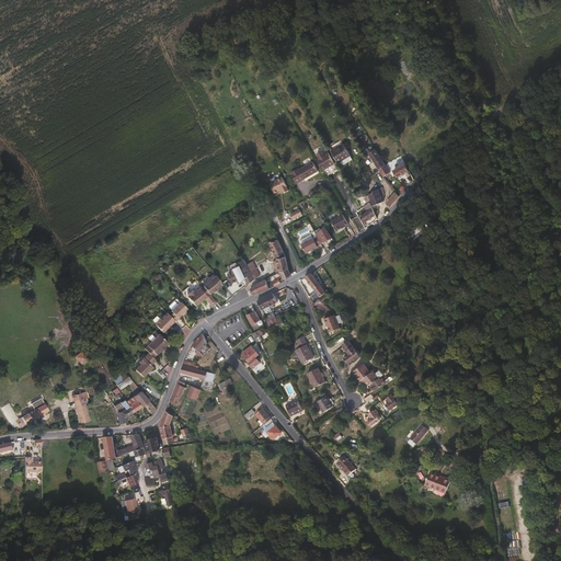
[(339,160),(351,152),(344,139),(331,147),(333,150),(339,160)]
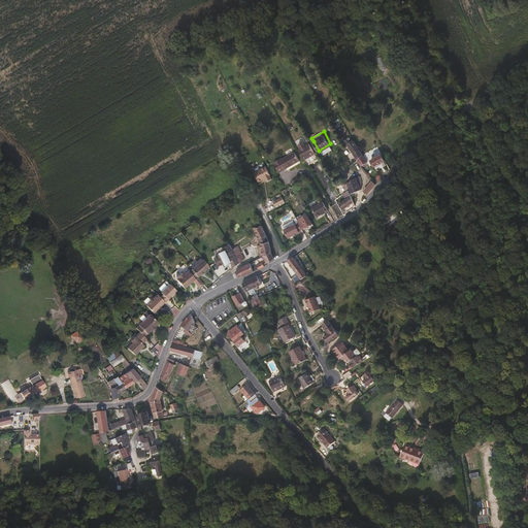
[(314,152),(309,144),(306,146),(304,142),(302,143),(309,158),(316,155),(314,152)]
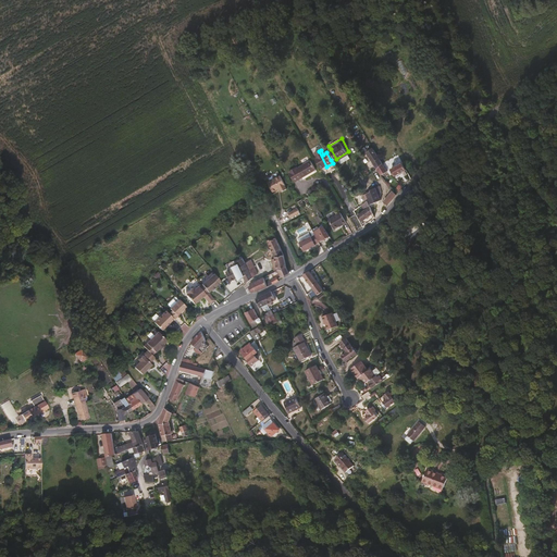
[(383,165),(374,150),(368,155),(370,158),(375,169),(376,170),(383,165)]
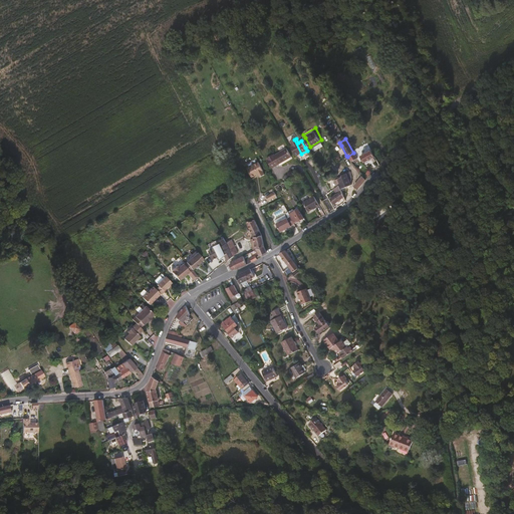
[(301,154),(294,140),(291,142),(293,145),(291,147),(297,157),(301,154)]
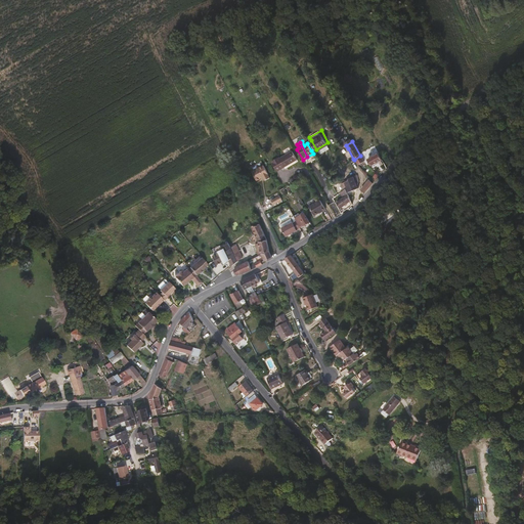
[(278,156),(276,158),(271,160),(272,161),(271,162),(276,171),(297,160),(292,150),(279,158),(278,156)]
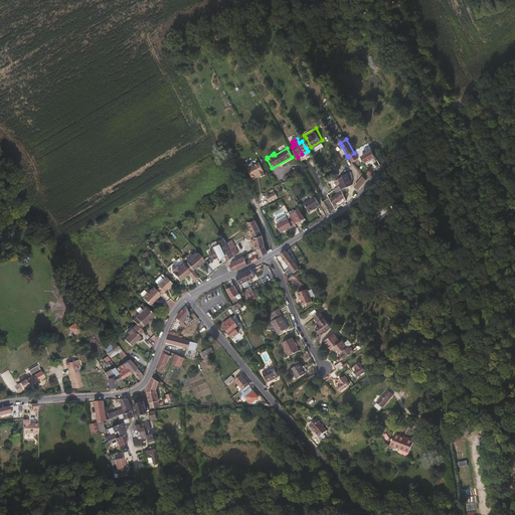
[(362,163),(359,160),(360,159),(358,157),(356,158),(354,153),(348,157),(350,159),(351,162),(350,163),(356,168),(362,163)]
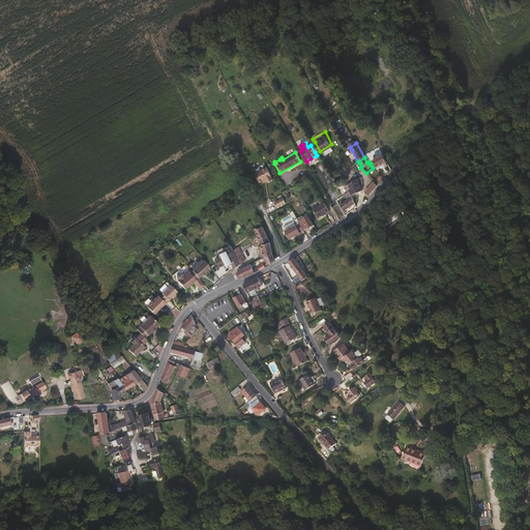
[(377,170),(384,166),(388,163),(384,157),(374,165),(377,170)]
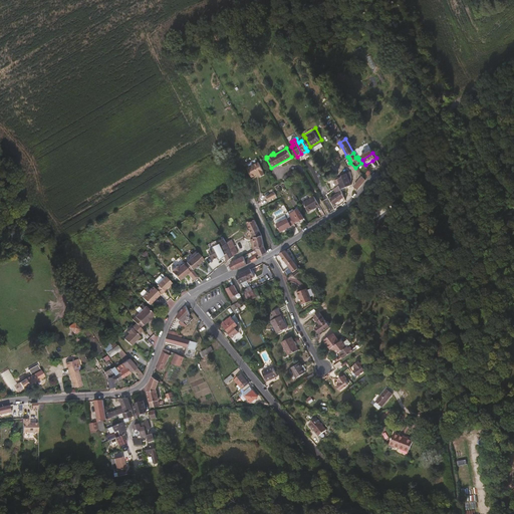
[(339,162),(335,155),(331,158),(335,166),(339,162)]
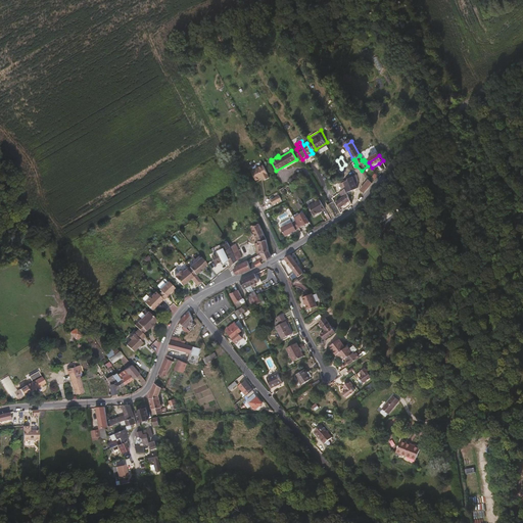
[(269,177),(267,174),(268,174),(263,164),(250,171),(255,180),(263,176),(265,180),(269,177)]
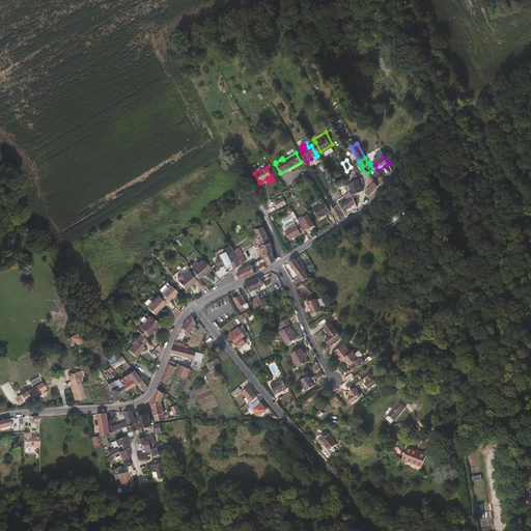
[(379,187),(386,179),(382,175),(380,178),(376,182),(374,183),(379,187)]
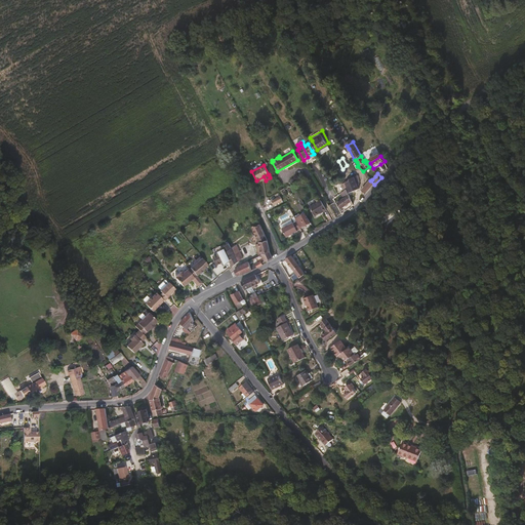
[(350,194),(358,190),(360,189),(360,187),(359,187),(358,184),(359,183),(357,175),(350,179),(348,182),(344,185),(347,190),(350,194)]
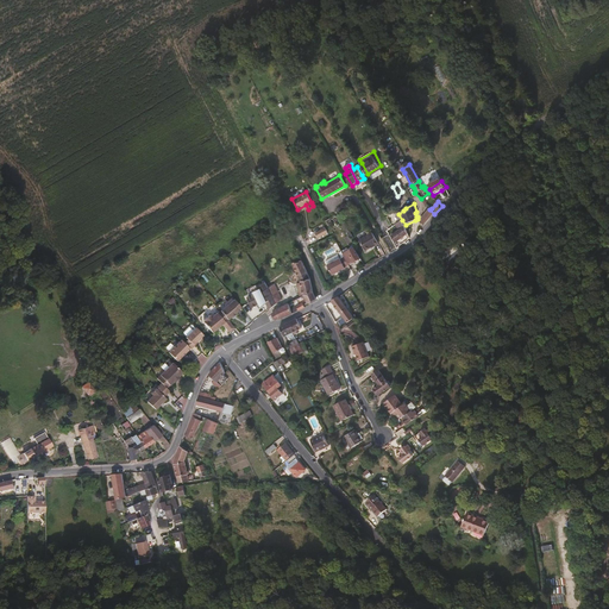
[(394,214),(399,223),(401,230),(405,227),(402,220),(399,214),(399,212),(394,214)]
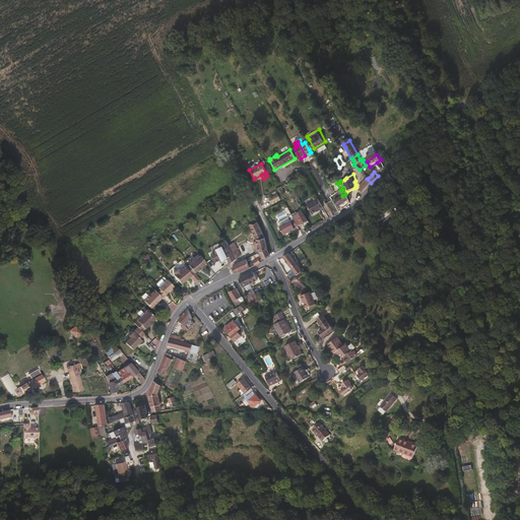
[(361,193),(367,187),(363,184),(359,189),(359,190),(359,191),(361,193)]
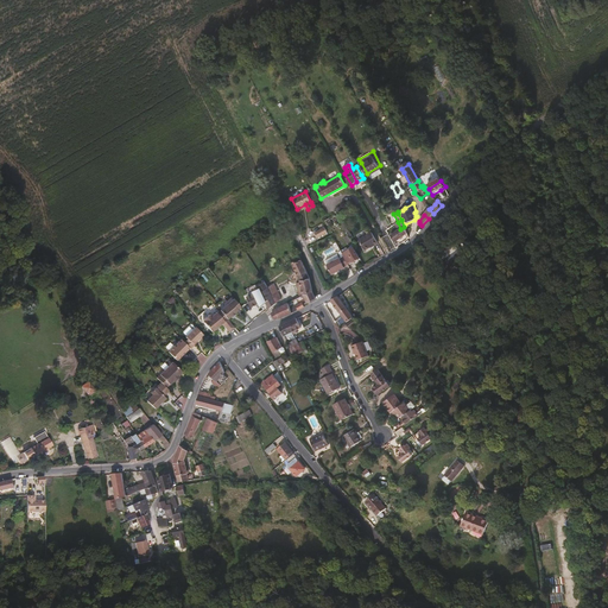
[(349,239),(342,225),(337,227),(343,238),(344,238),(346,241),(349,239)]
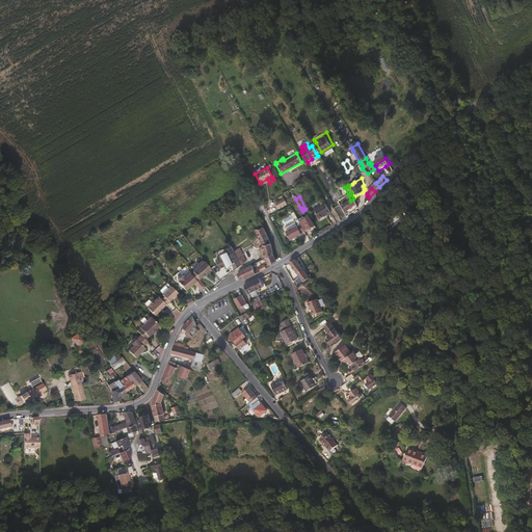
[(356,205),(353,198),(350,201),(345,204),(341,208),(344,213),(354,206),(356,205)]
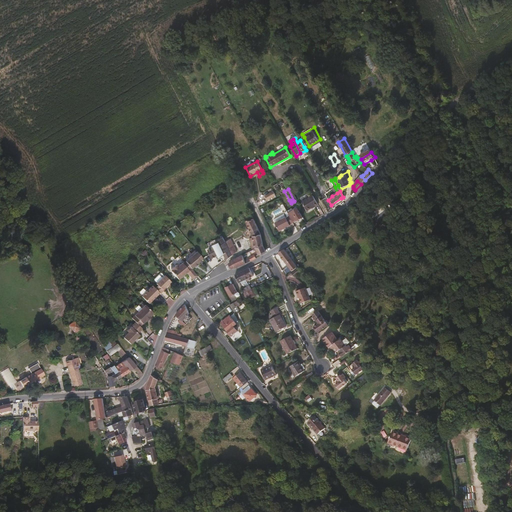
[(267,200),(275,196),(273,192),(270,193),(264,196),(267,200)]
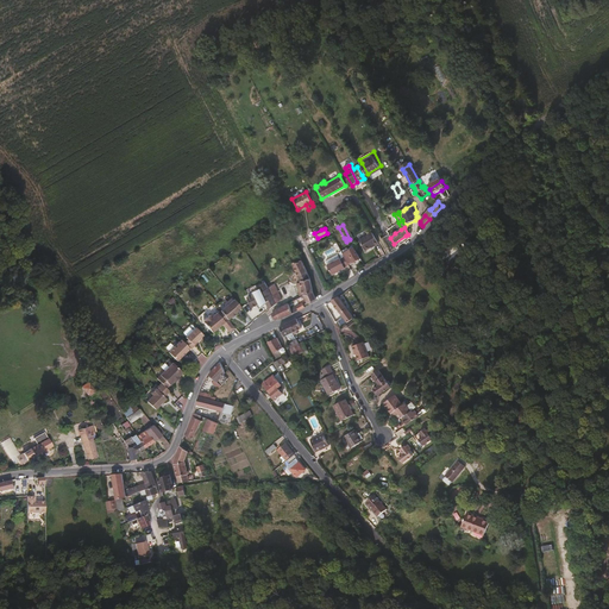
[(377,244),(371,233),(358,242),(364,252),(377,244)]
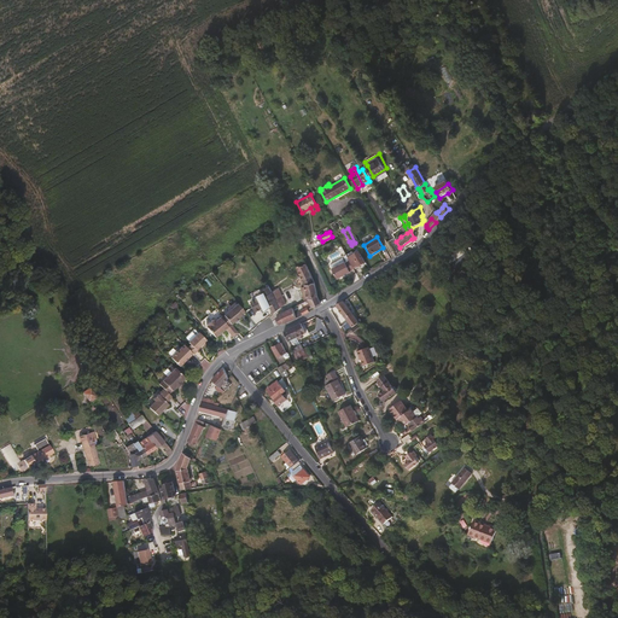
[(353,269),(357,266),(365,263),(357,249),(354,250),(350,252),(345,255),(349,262),(353,268),(353,269)]
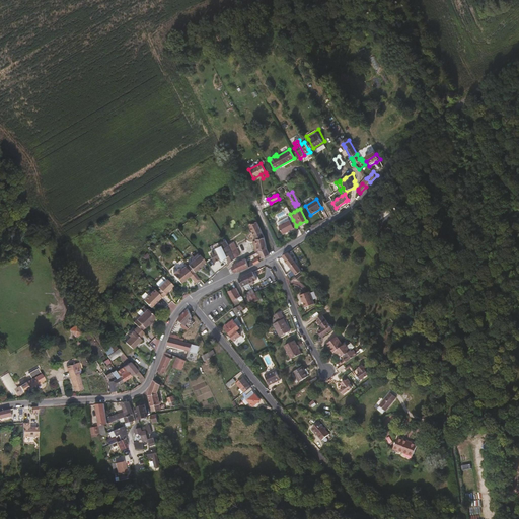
[(293,229),(297,227),(296,226),(296,225),(293,220),(290,222),(289,221),(278,227),(283,235),(294,229),(293,229)]
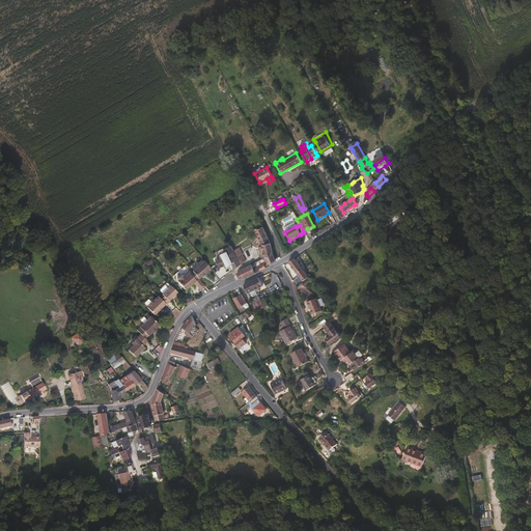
[(267,257),(273,254),(272,250),(270,240),(267,234),(263,227),(261,229),(257,231),(261,241),(263,245),(264,252),(267,257)]
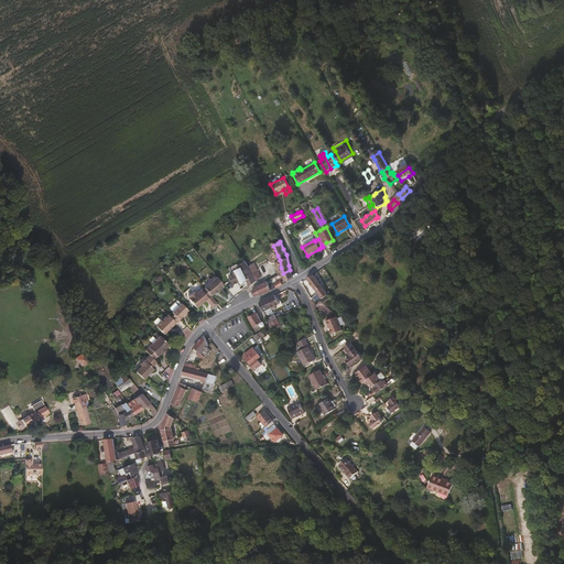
[(246,280),(242,271),(248,267),(245,261),(238,266),(239,268),(232,271),(234,273),(228,275),(232,284),(240,281),(241,283),(246,280)]
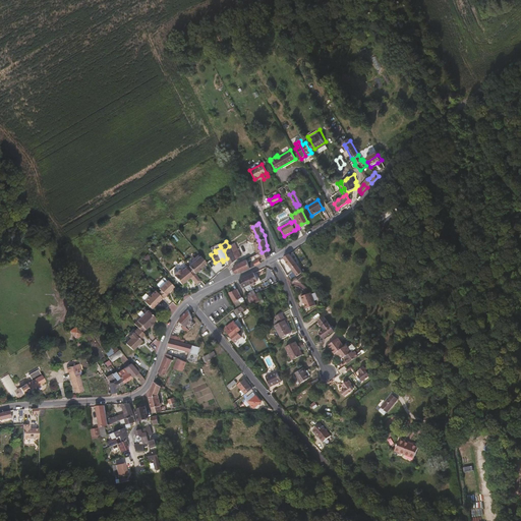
[(239,256),(234,242),(229,246),(224,250),(227,258),(228,262),(229,264),(229,265),(239,256)]
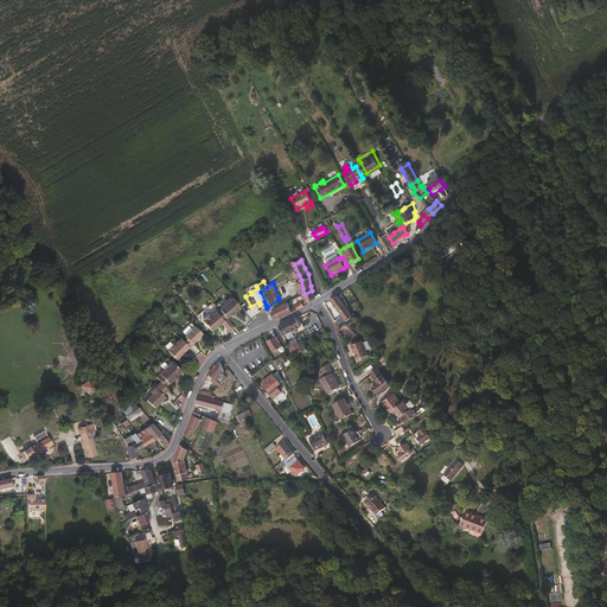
[(296,308),(304,305),(304,304),(306,301),(315,296),(312,291),(305,294),(306,299),(295,305),(296,308)]
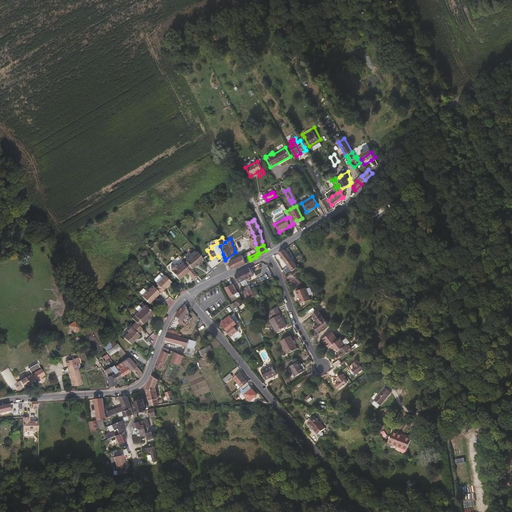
[(203,260),(206,257),(198,248),(195,250),(203,260)]
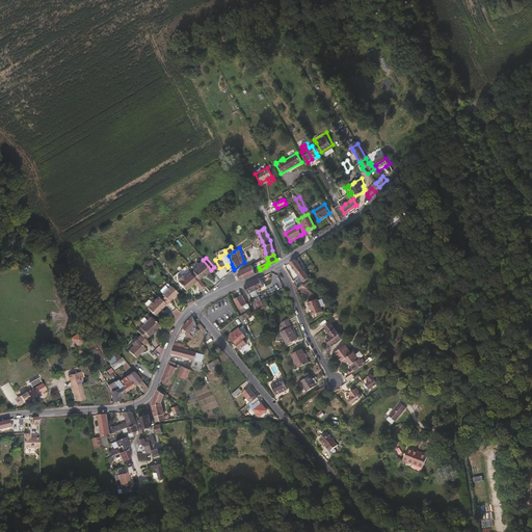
[(208,274),(211,272),(210,270),(211,270),(203,260),(191,270),(201,281),(204,277),(205,278),(209,275),(208,274)]
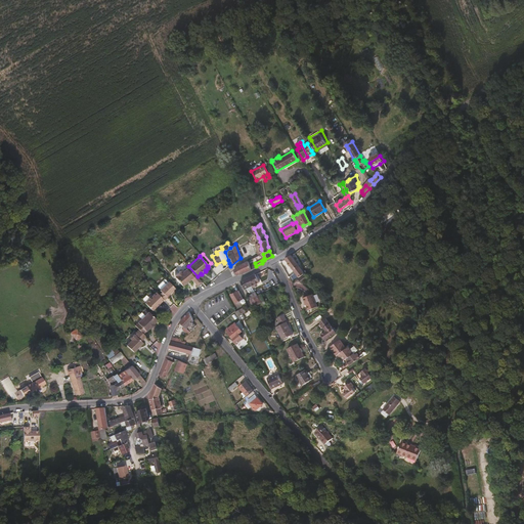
[(295,285),(308,276),(298,262),(294,256),(287,259),(297,273),(291,278),(295,285)]
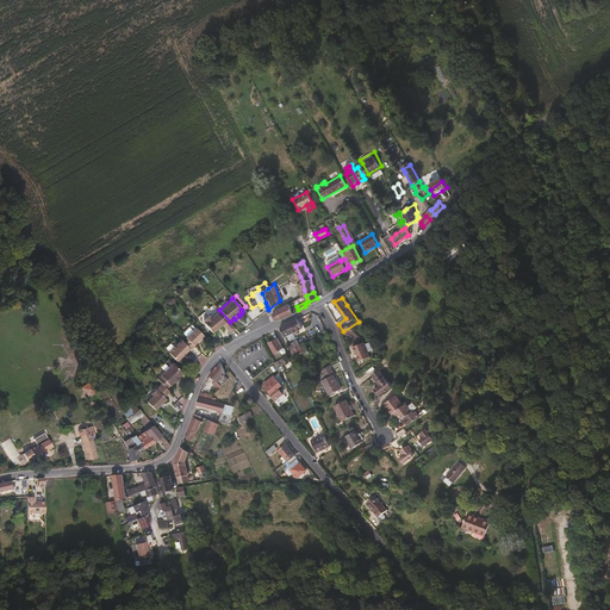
[(280,319),(292,313),(291,310),(287,305),(277,310),(272,315),(274,321),(279,318),(280,319)]
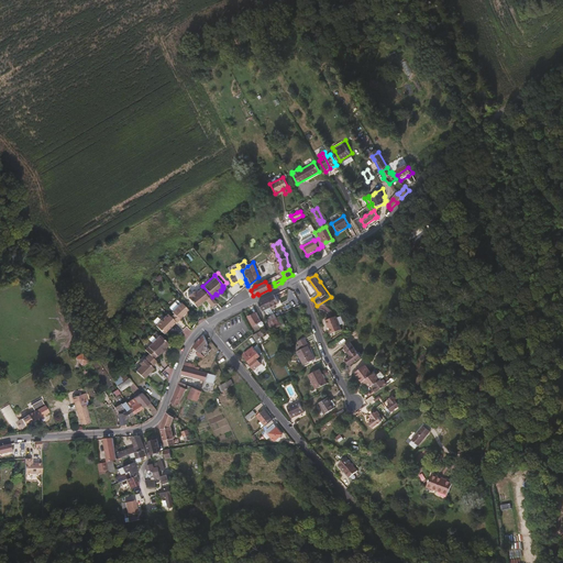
[(212,297),(202,286),(199,288),(198,287),(194,291),(191,290),(186,295),(188,297),(187,298),(195,306),(203,298),(216,311),(220,307),(212,297)]
